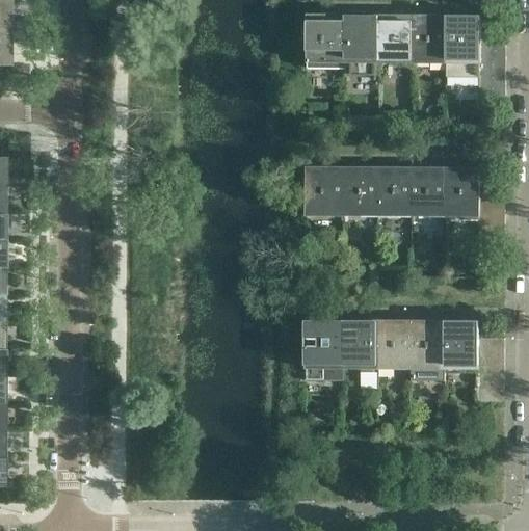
[(8,19),(8,0),(0,0),(0,19),(3,19),(8,19)]
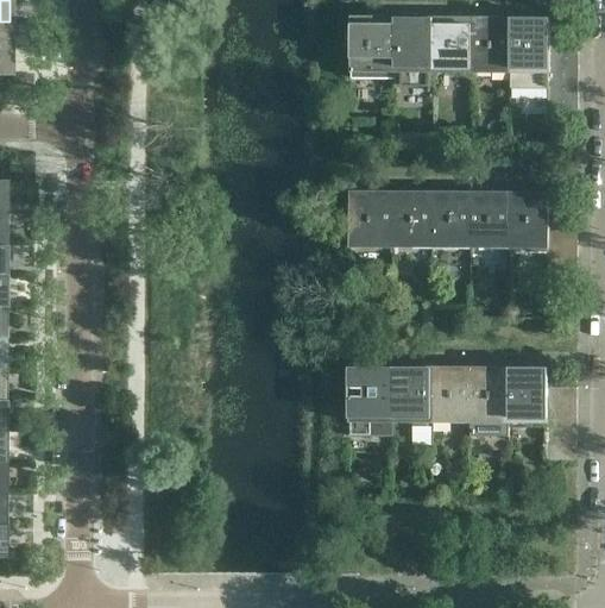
[(391,66),(392,16),(348,16),(348,27),(345,27),(344,46),(348,46),(348,66),(391,66)]
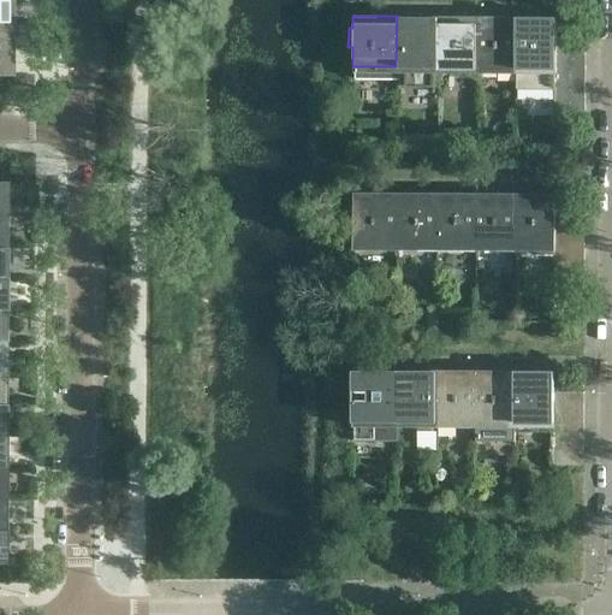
[(435,67),(435,16),(397,16),(396,66),(435,67)]
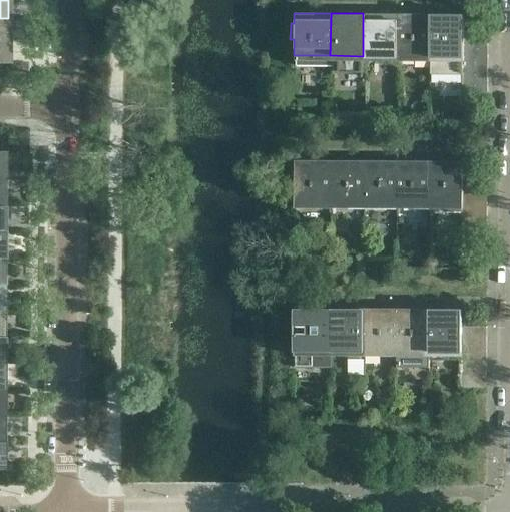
[(395,56),(395,13),(363,13),(363,56),(395,56)]
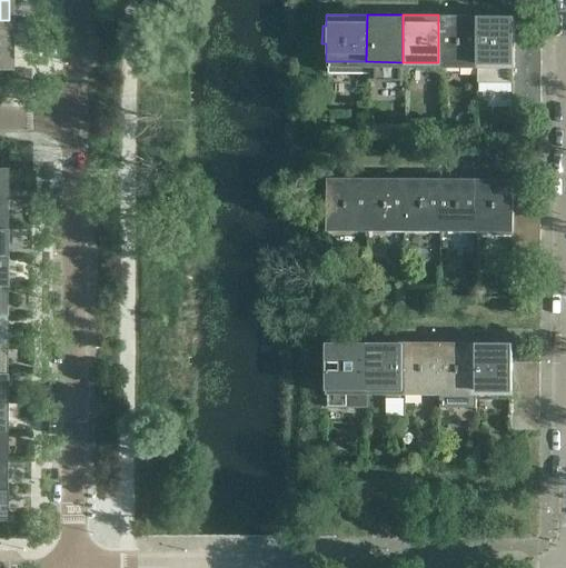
[(475,62),(475,16),(438,15),(438,62),(475,62)]
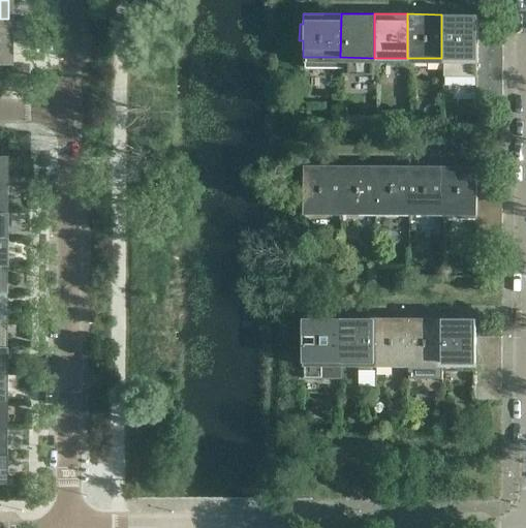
[(475,45),(475,32),(475,14),(441,14),(441,58),(474,58),(475,58),(475,45)]
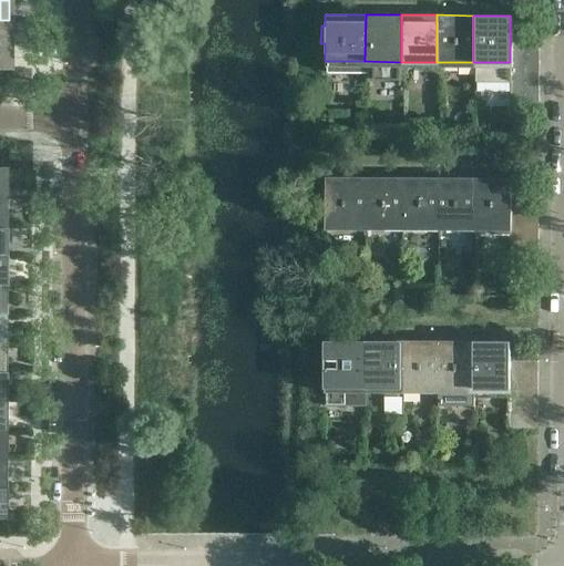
[(9,44),(9,20),(3,20),(0,20),(0,44),(3,44),(9,44)]
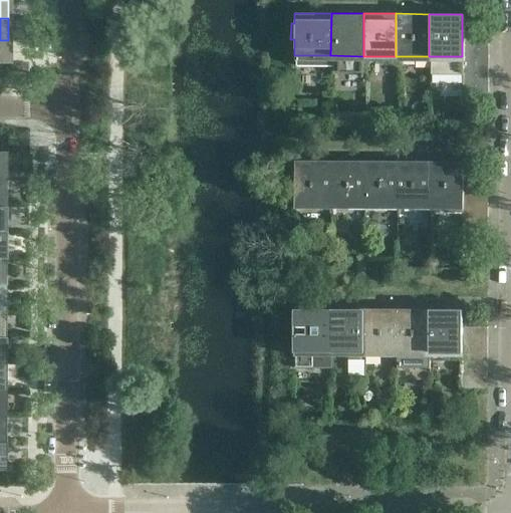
[(486,44),(486,31),(462,31),(462,44),(486,44)]
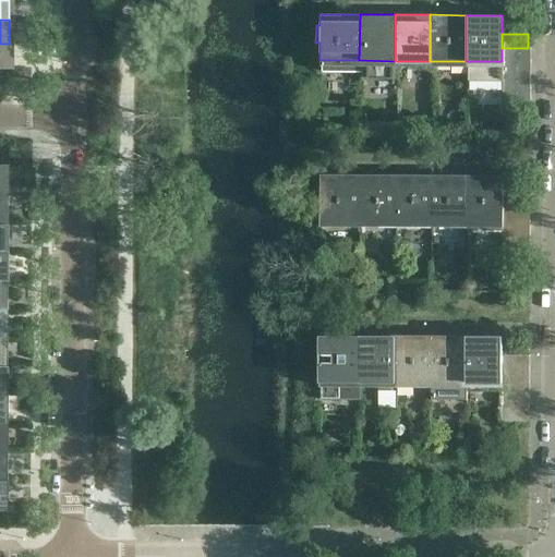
[(0,68),(9,68),(9,56),(9,44),(3,44),(0,44),(0,68)]
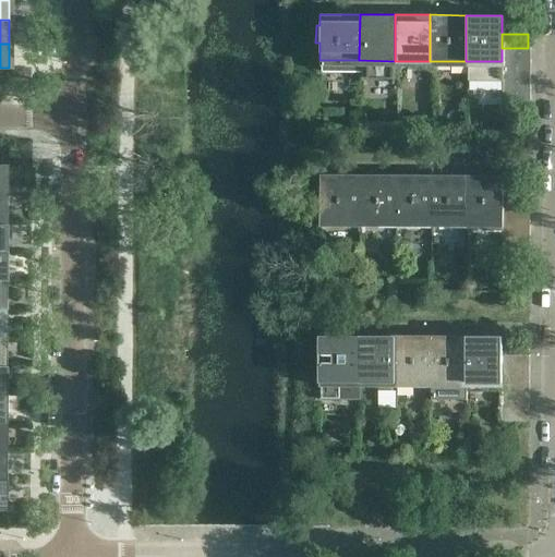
[(528,61),(528,48),(502,48),(502,61),(528,61)]
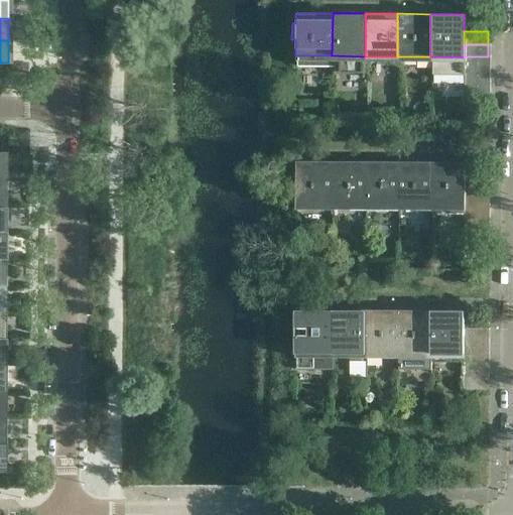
[(488,69),(488,56),(464,56),(463,56),(463,69),(488,69)]
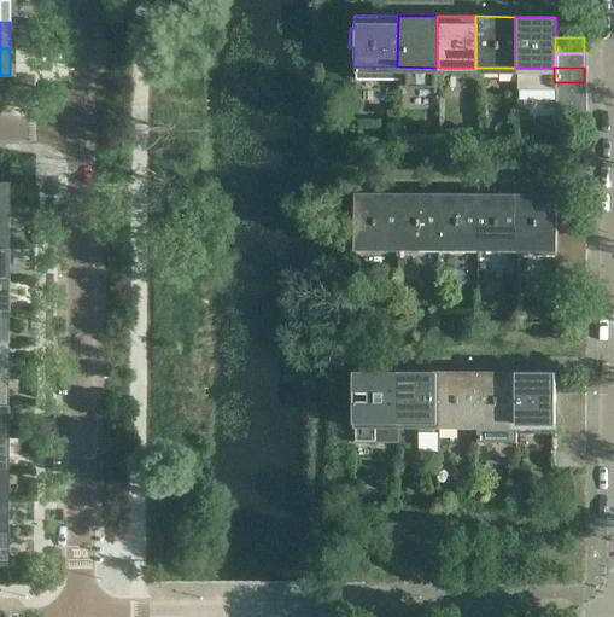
[(584,97),(584,82),(554,82),(554,97),(584,97)]
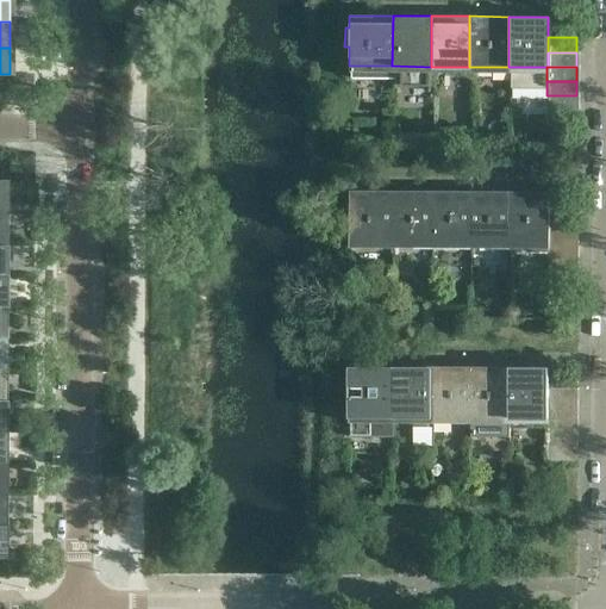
[(575,110),(576,95),(547,95),(547,110),(575,110)]
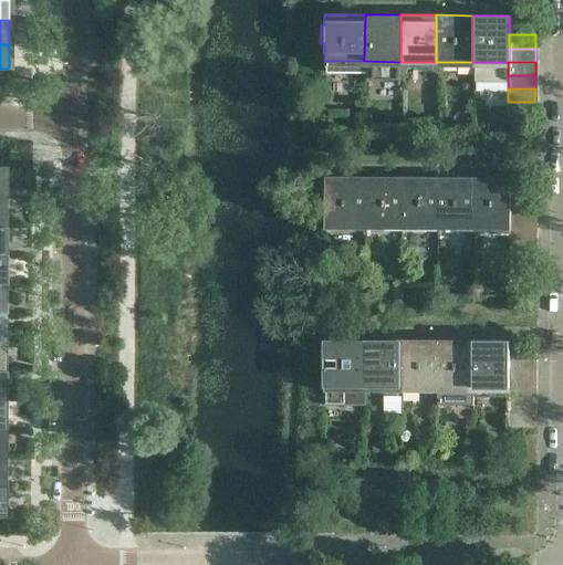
[(364,223),(364,177),(323,177),(323,188),(320,188),(320,206),(323,206),(323,228),(364,228),(364,223)]
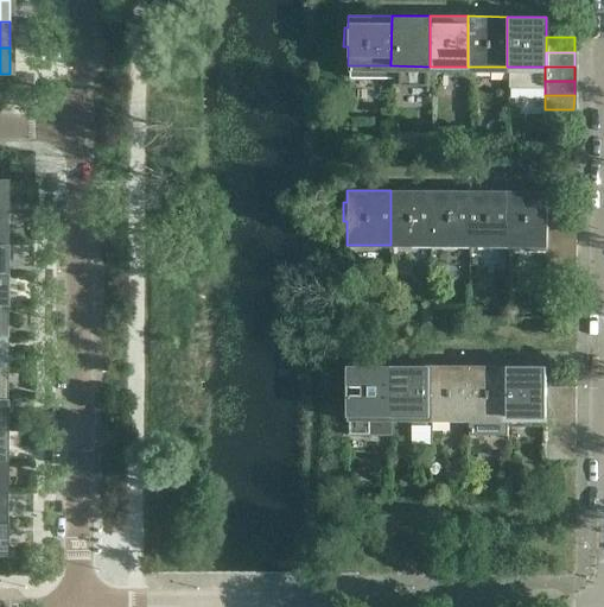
[(428,241),(428,190),(390,190),(390,240),(428,241)]
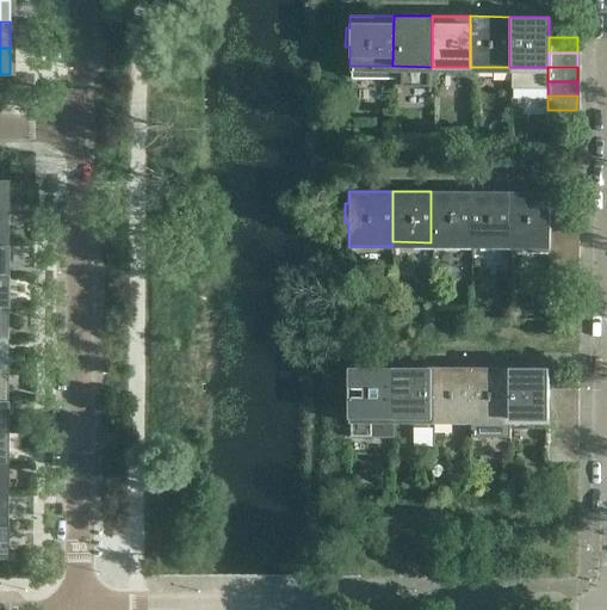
[(470,242),(470,191),(431,191),(431,242),(470,242)]
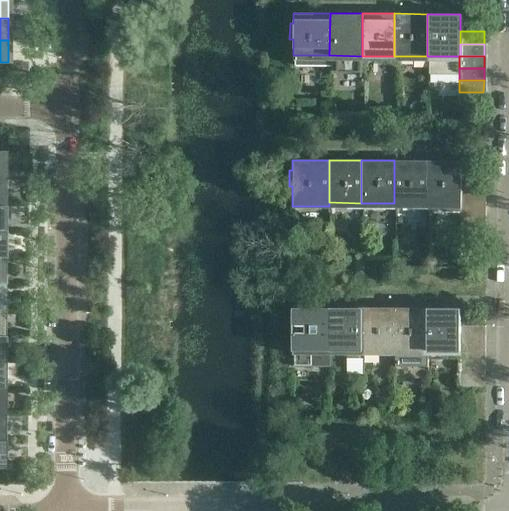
[(426,207),(426,203),(426,161),(394,160),(394,203),(410,203),(410,207),(426,207)]
